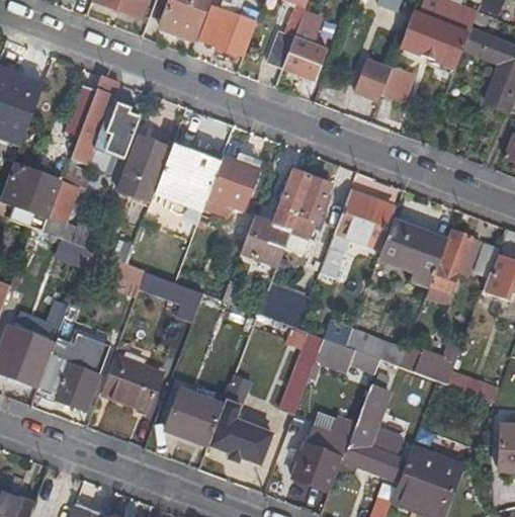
[(92,0),(92,2),(141,20),(149,0),(92,0)]
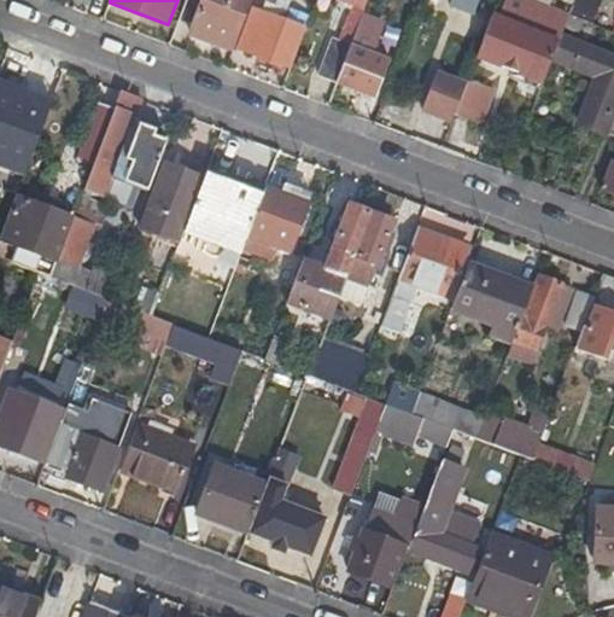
[(197,0),(194,6),(185,31),(233,51),(250,7),(229,0),(197,0)]
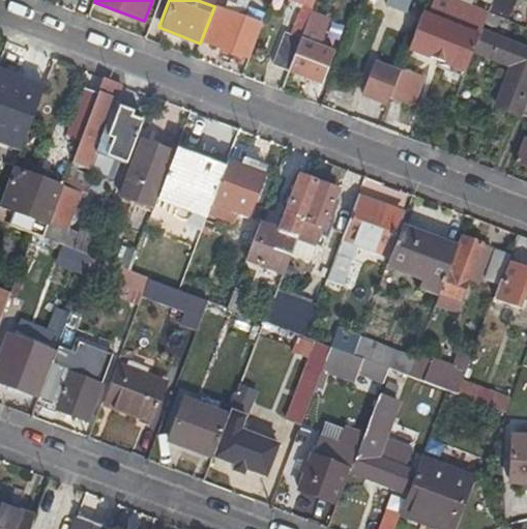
[(313,7),(294,0),(282,31),(276,29),(264,61),(288,71),(301,38),(313,7)]
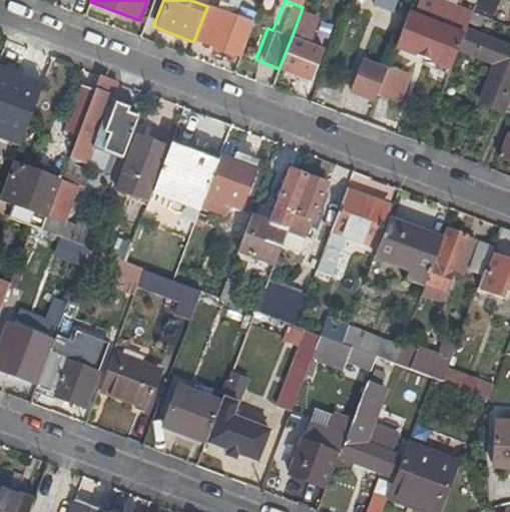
[(375,0),(375,2),(397,11),(401,0),(375,0)]
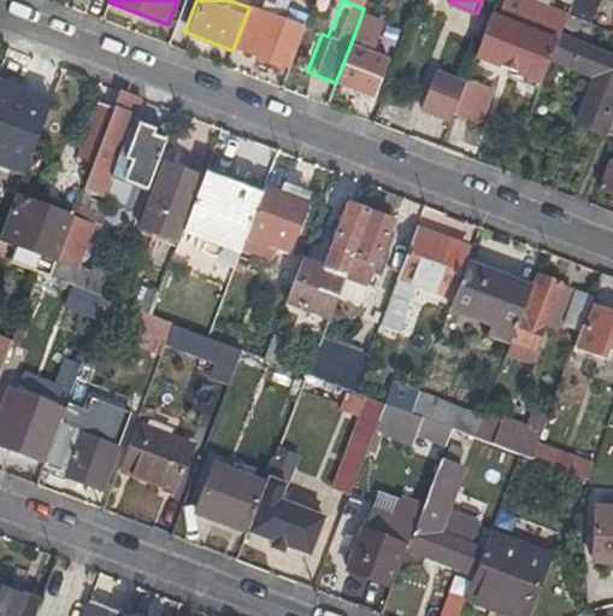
[(508,0),(502,19),(512,23),(501,51),(516,56),(547,68),(550,59),(569,16),(547,7),(526,0),(508,0)]
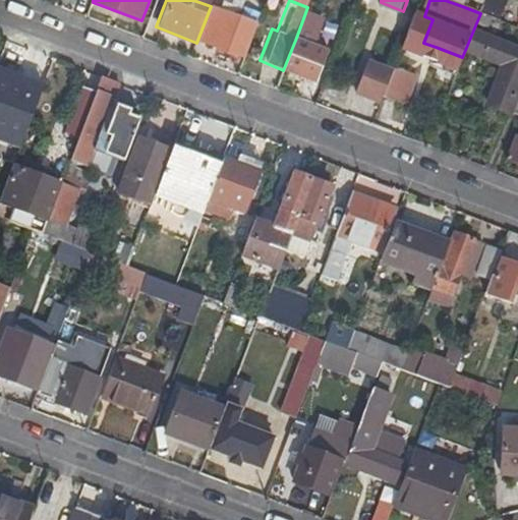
[(480,13),(465,50),(502,65),(484,107),(507,116),(508,113),(517,116),(517,18),(483,4),(480,13)]
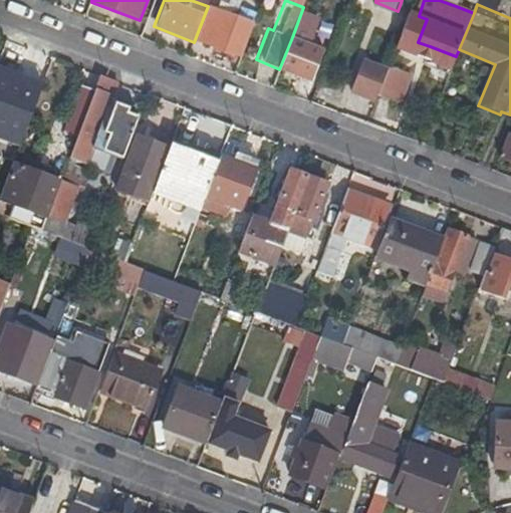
[(251,23),(211,9),(204,25),(212,28),(207,44),(214,47),(213,50),(228,56),(230,52),(239,56),(251,23)]
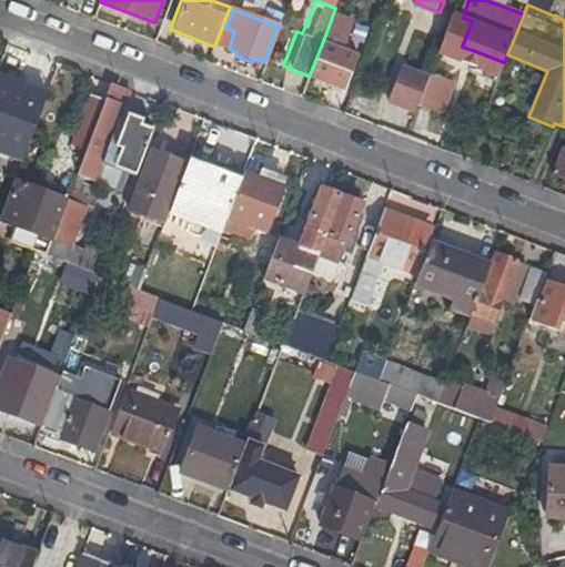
[(470,64),(500,77),(503,66),(504,62),(475,51),(462,47),(472,21),(463,18),(453,14),(440,48),(439,52),(470,64)]
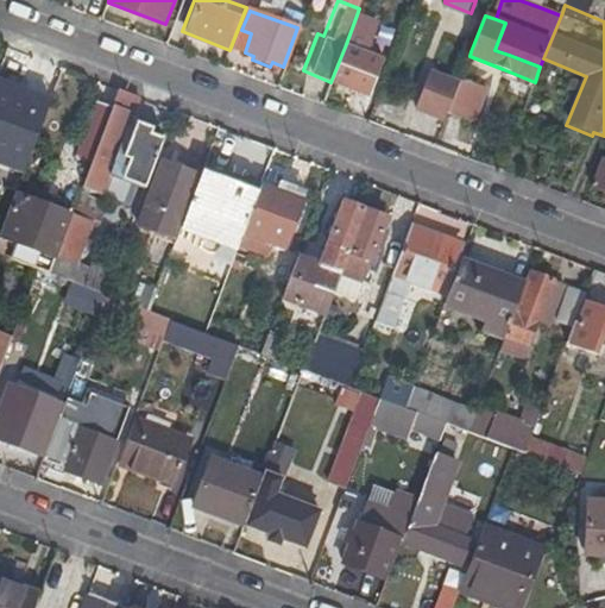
[(383,58),(346,44),(331,82),(331,83),(369,98),(383,58)]
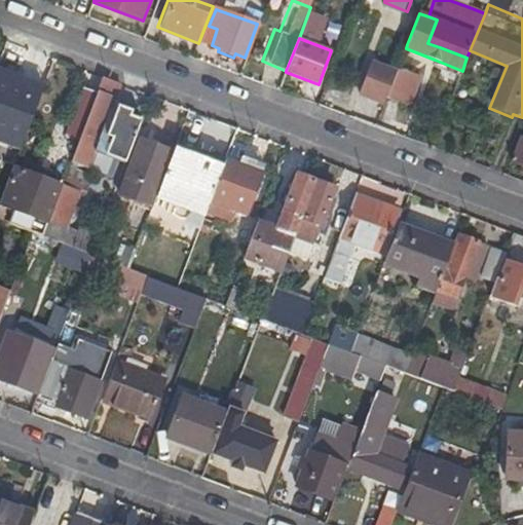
[(398,70),(372,61),(361,92),(385,102),(387,97),(398,70)]
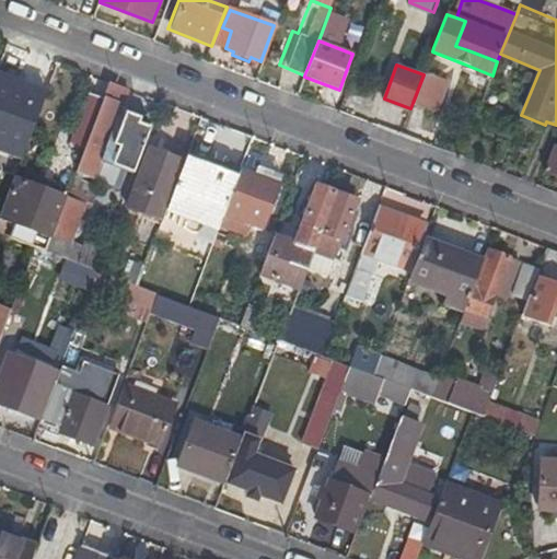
[(444,81),(424,73),(424,74),(413,103),(433,112),(444,81)]
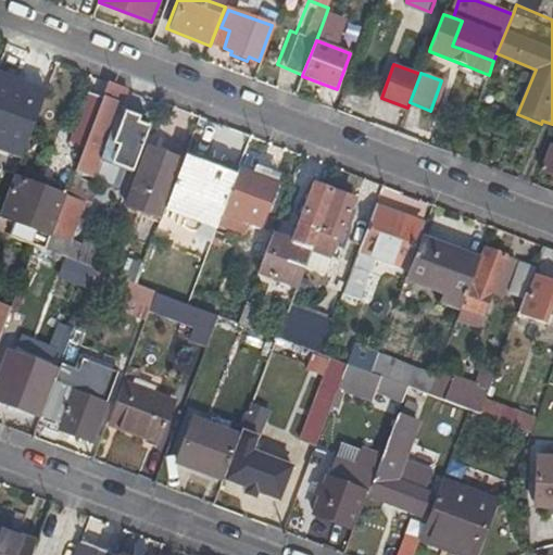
[(129,87),(111,80),(89,143),(86,143),(67,194),(52,234),(46,248),(98,267),(105,249),(73,237),(84,205),(89,207),(90,207),(98,185),(93,184),(102,160),(134,173),(151,126),(140,122),(142,115),(121,108),(129,87)]
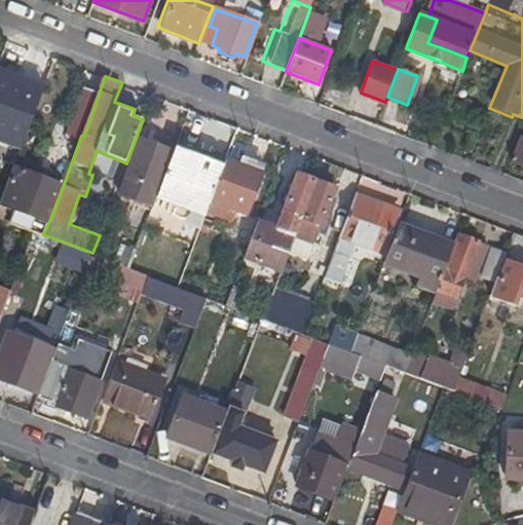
[(99,88),(85,83),(67,130),(81,136),(99,88)]
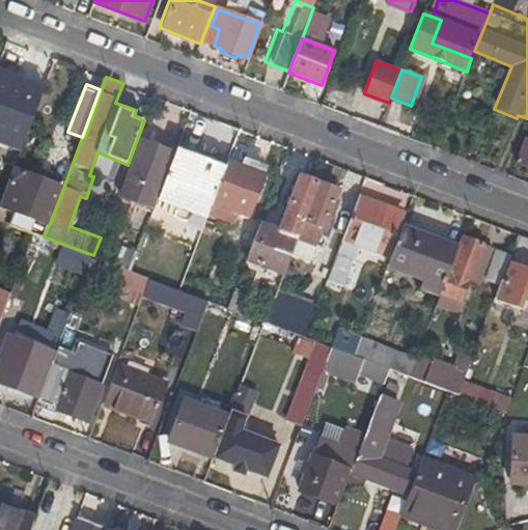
[(0,96),(0,136),(23,146),(36,111),(0,96)]
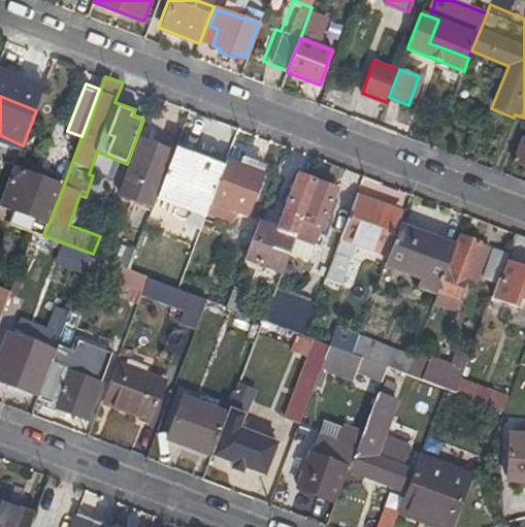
[(174,151),(140,137),(120,192),(154,203),(157,197),(174,151)]
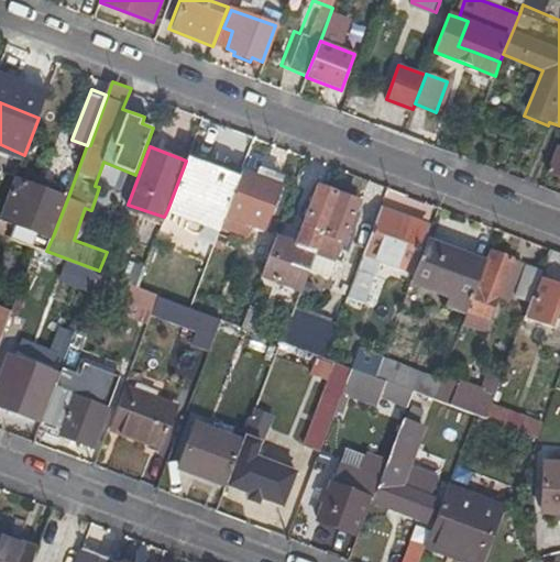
[(241,175),(188,155),(186,161),(167,210),(220,228),(221,226),(241,175)]
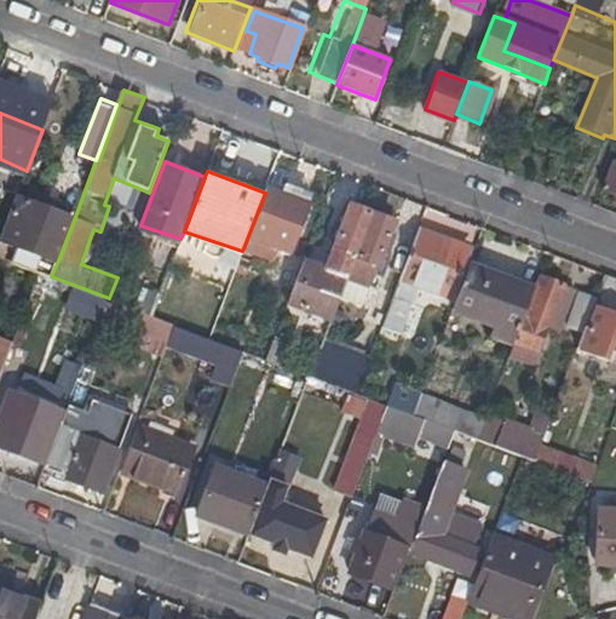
[(309,202),(268,188),(265,193),(243,248),(274,262),(280,247),(289,251),(309,202)]
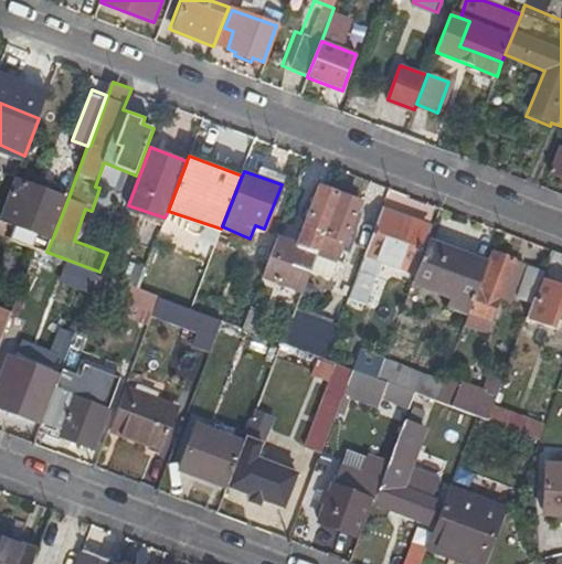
[(25,209),(20,225),(53,237),(69,198),(22,180),(13,204),(25,209)]
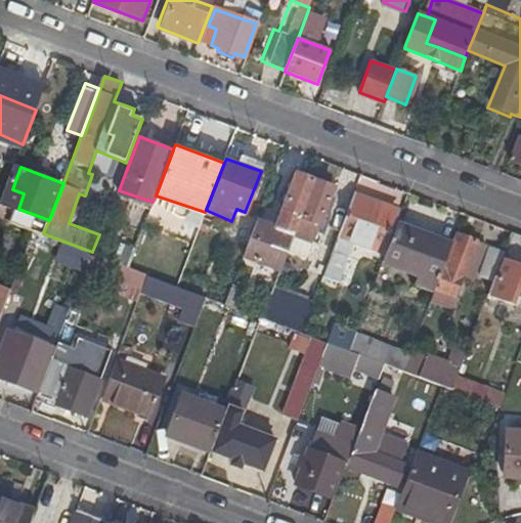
[(259,214),(245,252),(280,265),(307,197),(314,179),(314,178),(295,170),(292,179),(286,176),(279,193),(286,195),(283,203),(275,221),(259,214)]
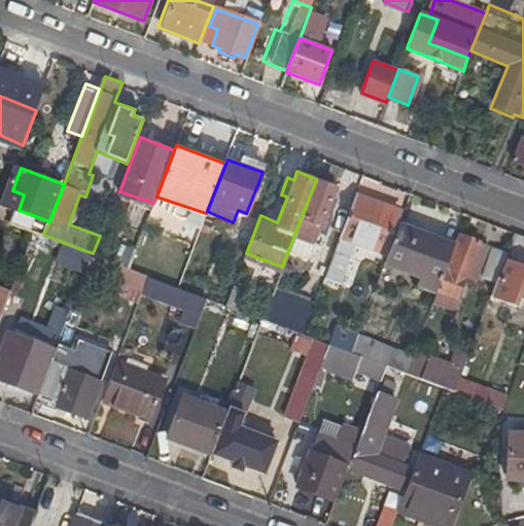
[(8,183),(0,180),(0,206),(1,203),(7,188),(8,183)]
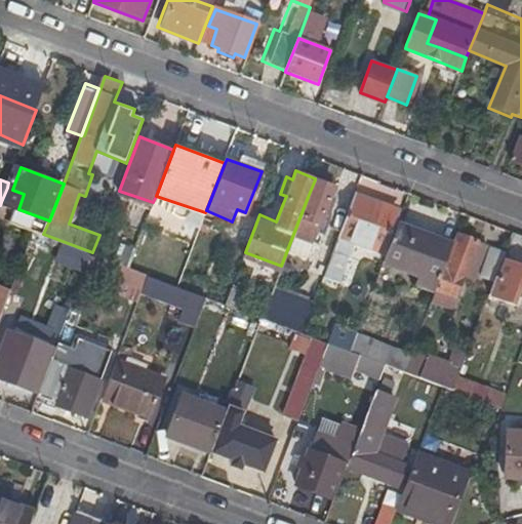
[(333,187),(315,179),(308,197),(295,230),(315,237),(323,216),(327,218),(334,199),(329,198),(333,187)]
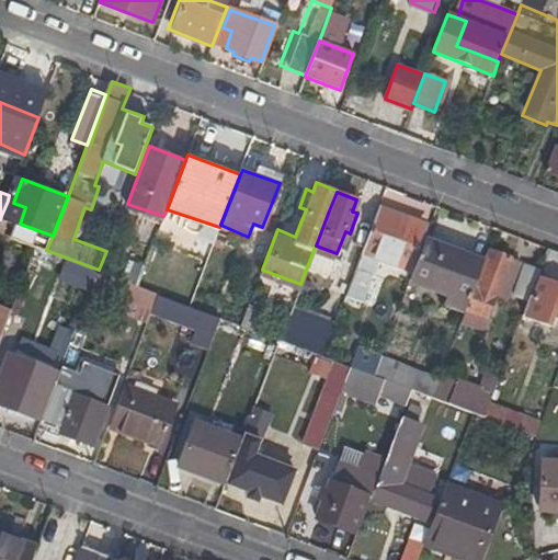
[(8,201),(1,216),(20,224),(25,207),(13,203),(8,201)]
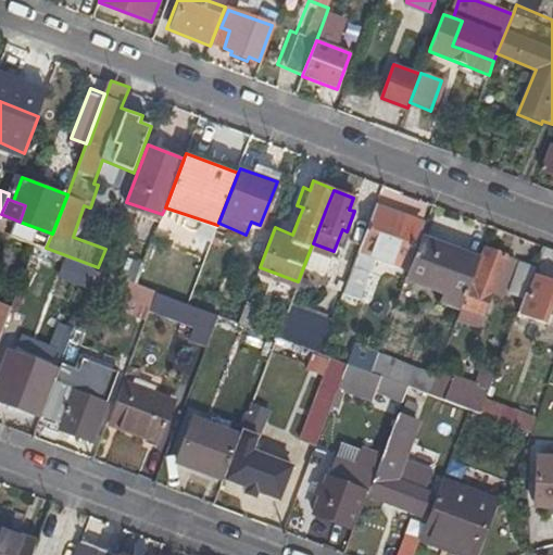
[(420,218),(377,202),(343,287),(343,288),(360,293),(369,266),(374,267),(379,253),(404,263),(420,218)]
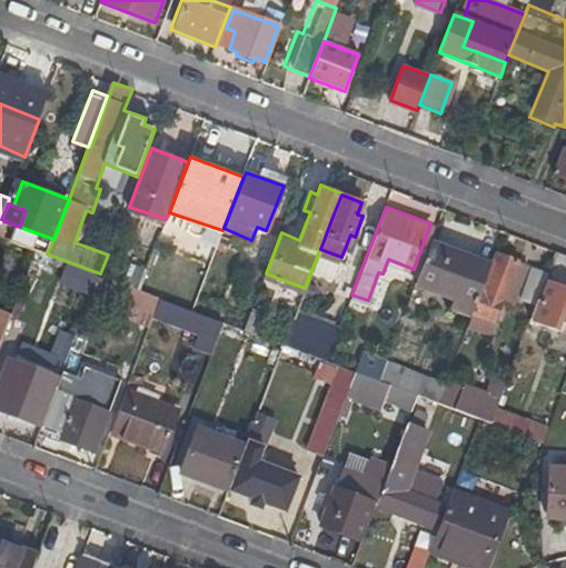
[(310,212),(304,210),(300,217),(307,220),(310,212)]
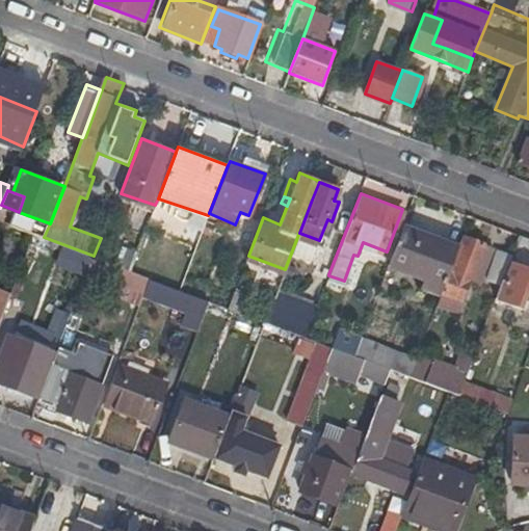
[(0,235),(12,240),(18,227),(0,219),(0,235)]
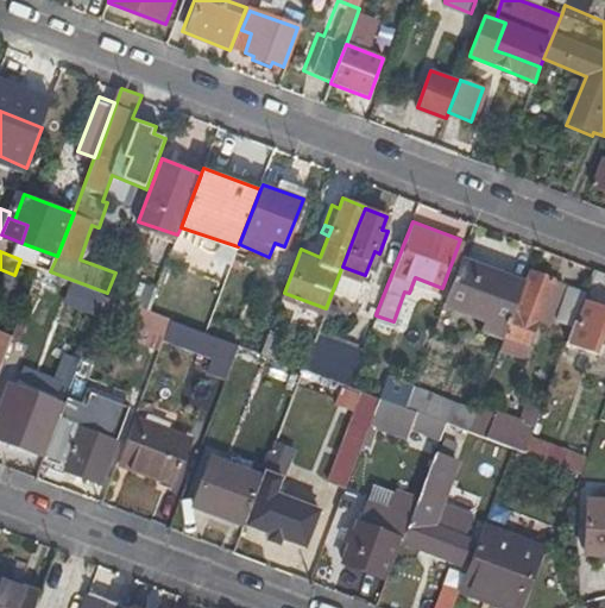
[(461,259),(446,301),(486,315),(483,325),(505,333),(512,314),(524,284),(461,259)]
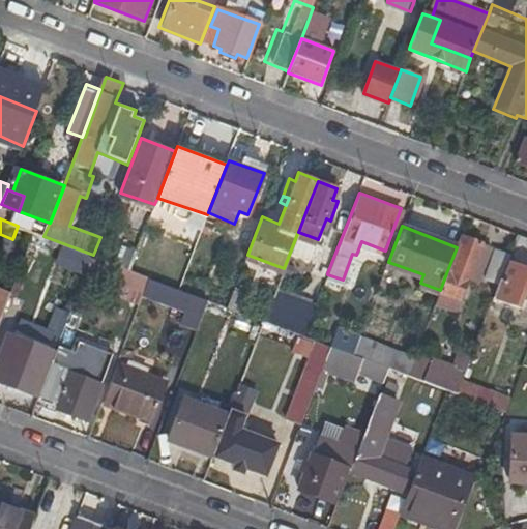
[(484,242),(465,236),(449,275),(446,273),(440,290),(437,297),(447,300),(450,294),(463,298),(477,260),(482,246),(484,242)]
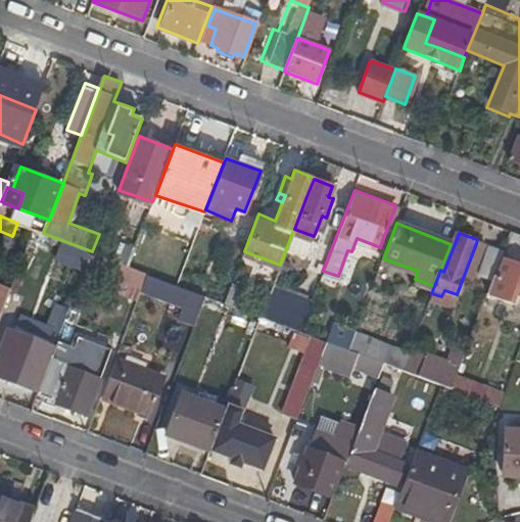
[(137,244),(122,238),(113,259),(130,266),(137,244)]
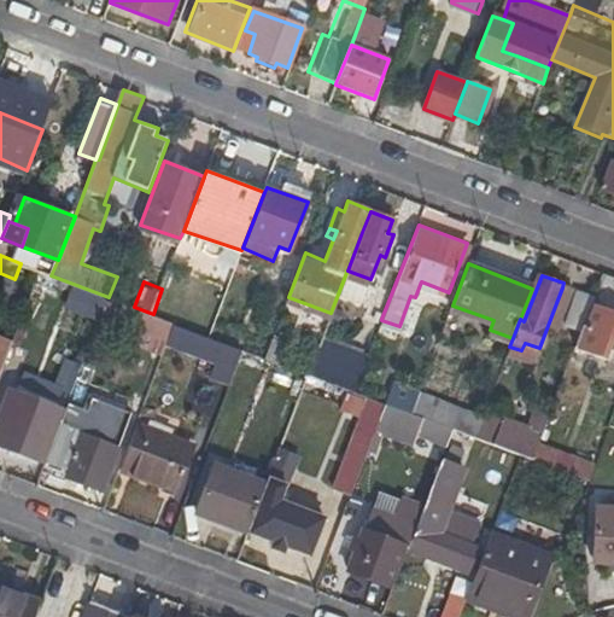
[(597,306),(590,303),(580,331),(574,347),(608,359),(613,345),(613,286),(604,284),(597,306)]
